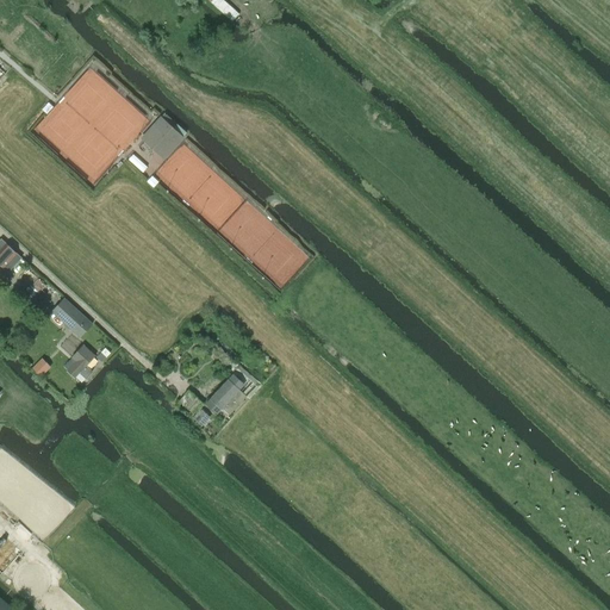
[(238,14),(222,0),(209,0),(232,22),(238,14)]
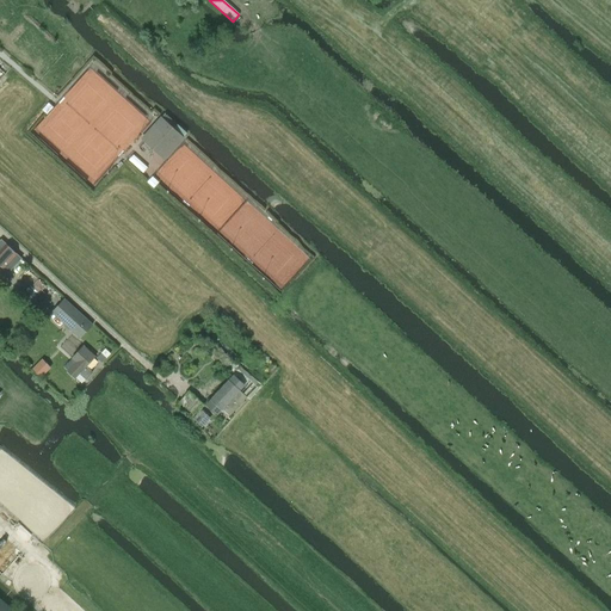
[(161,118),(158,122),(144,136),(166,155),(183,137),(161,118)]
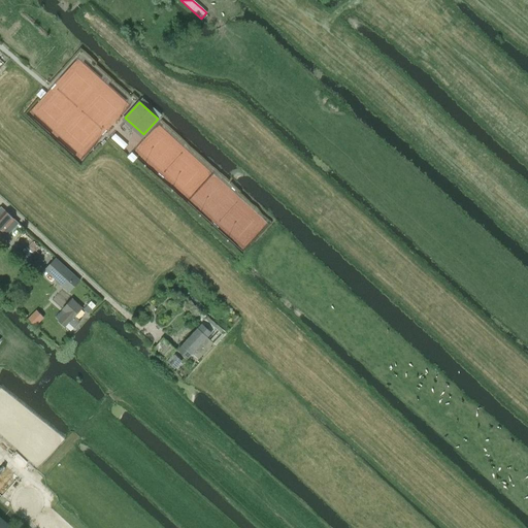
[(118,130),(111,138),(124,149),(130,141),(118,130)]
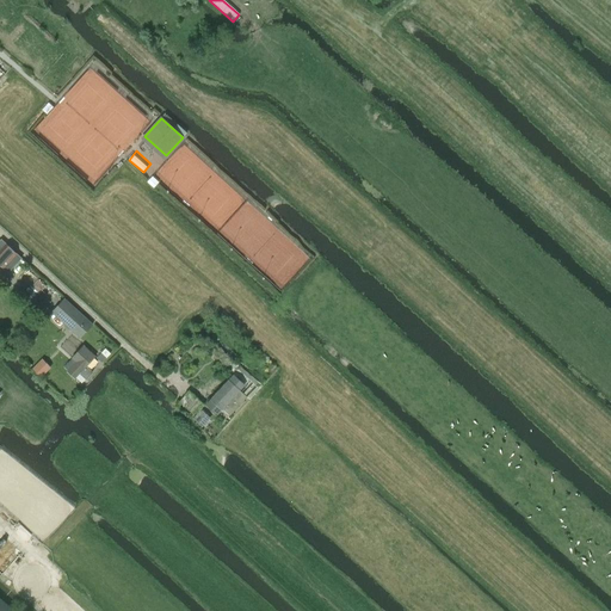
[(147,181),(154,187),(159,183),(152,176),(147,181)]
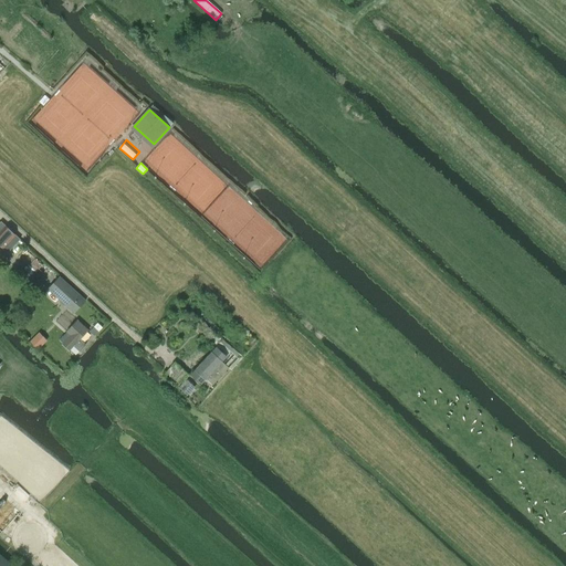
[(6,224),(0,230),(0,244),(3,248),(16,234),(6,224)]
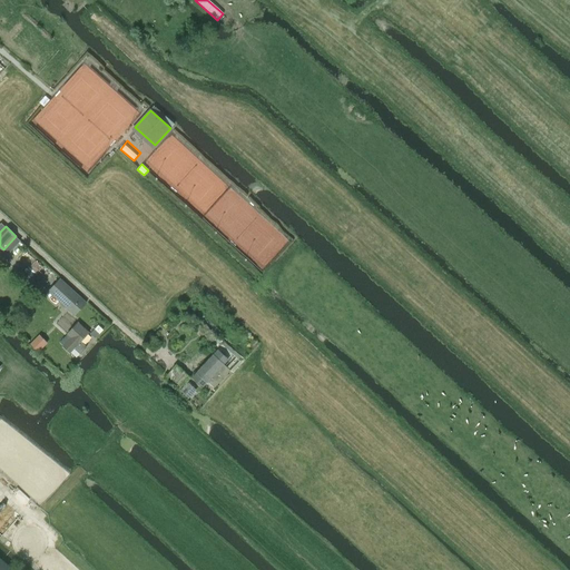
[(70,287),(58,301),(75,316),(87,302),(70,287)]
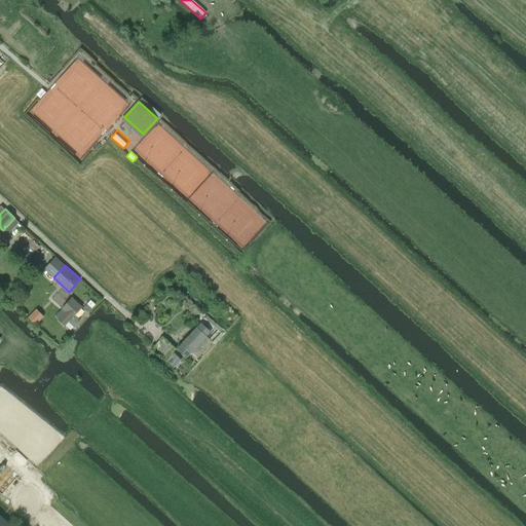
[(66,311),(58,320),(65,326),(68,322),(74,327),(80,321),(74,315),(81,307),(72,298),(62,308),(66,311)]
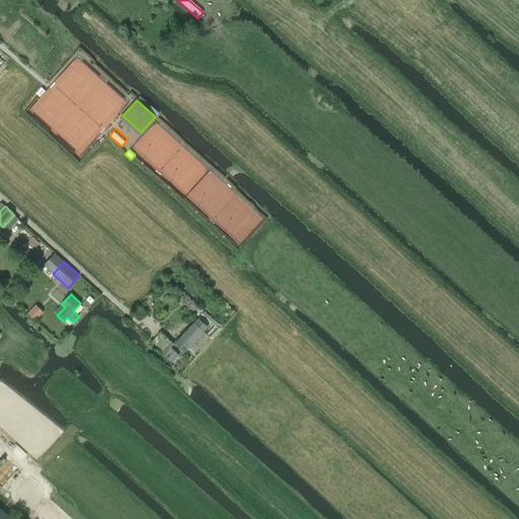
[(198,318),(187,330),(202,345),(210,337),(212,339),(223,327),(203,310),(202,310),(194,302),(186,296),(181,300),(189,307),(198,315),(198,318)]
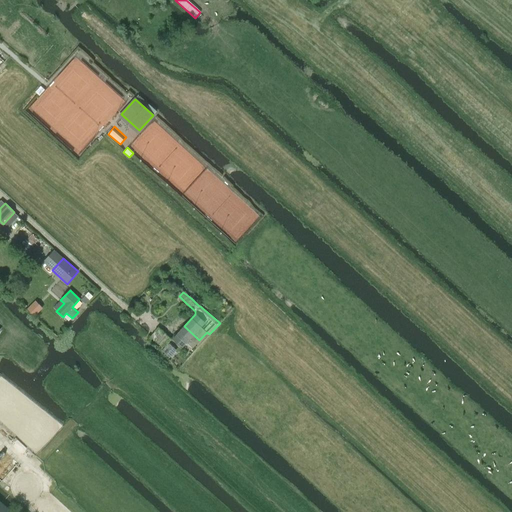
[(184,326),(173,338),(182,347),(186,342),(192,348),(199,340),(184,326)]
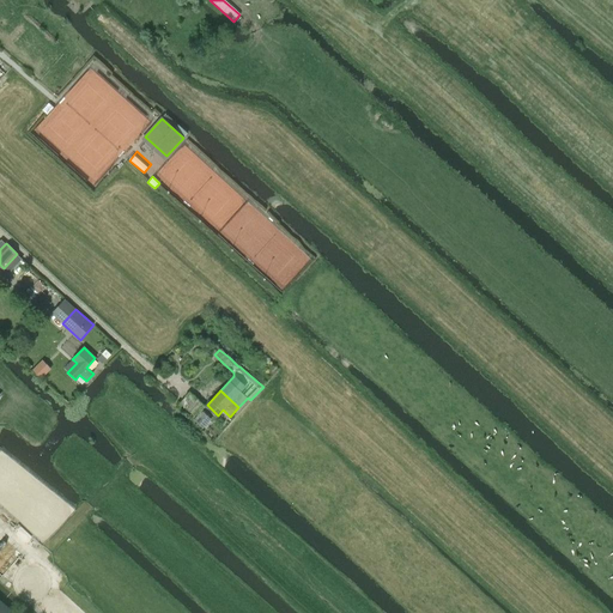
[(199,401),(190,411),(194,416),(204,406),(199,401)]
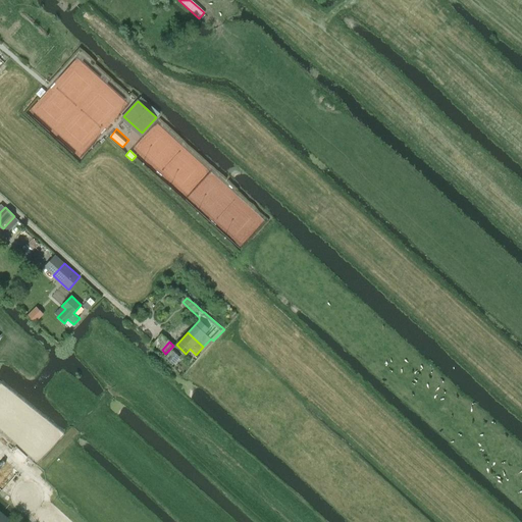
[(166,355),(164,357),(165,358),(172,364),(172,365),(179,357),(171,350),(169,352),(166,355)]
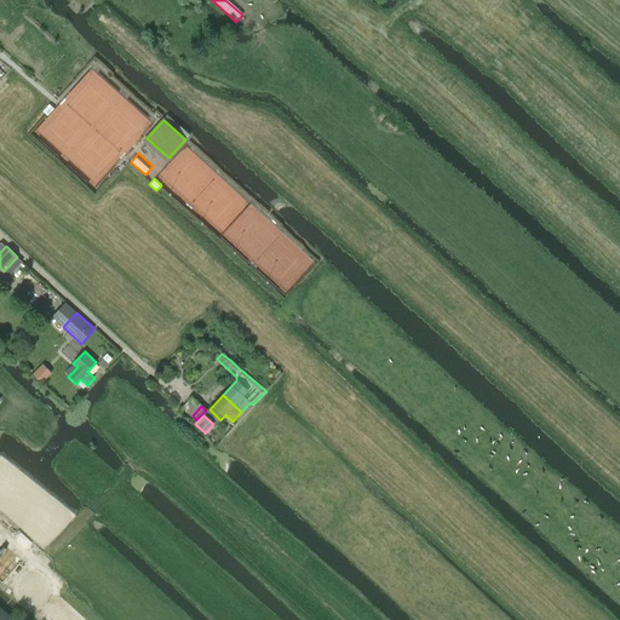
[(0,619),(10,619),(11,619),(0,608),(0,619)]
